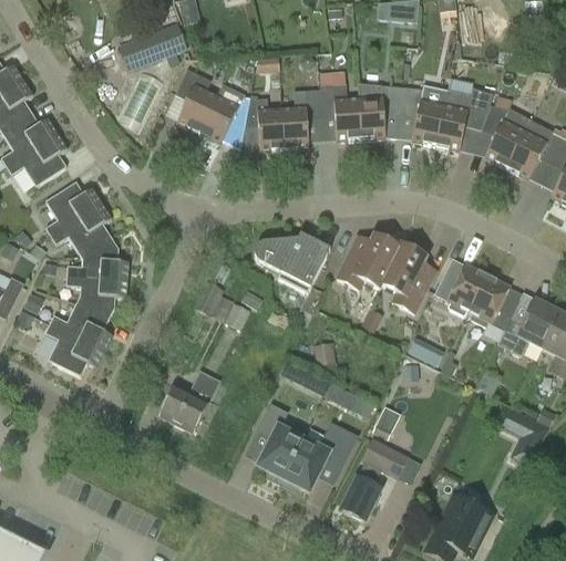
[(185,23),(201,18),(195,0),(177,0),(185,23)]
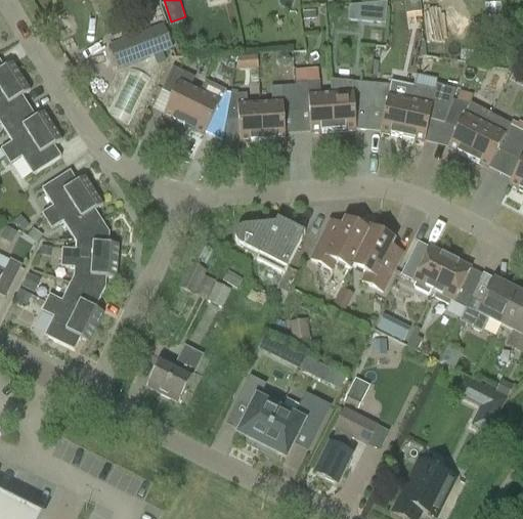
[(347,17),(386,18),(386,0),(348,0),(347,17)]
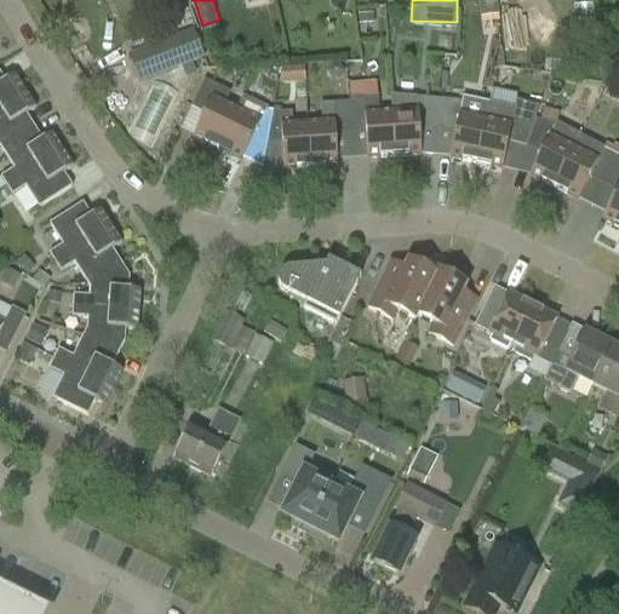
[(195,24),(130,51),(141,79),(182,62),(187,73),(198,68),(194,58),(206,53),(195,24)]
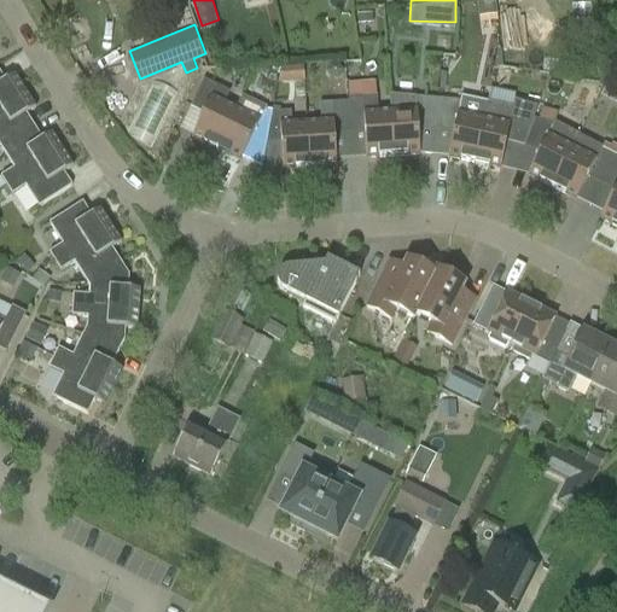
[(0,106),(28,89),(18,73),(9,79),(0,65),(0,106)]
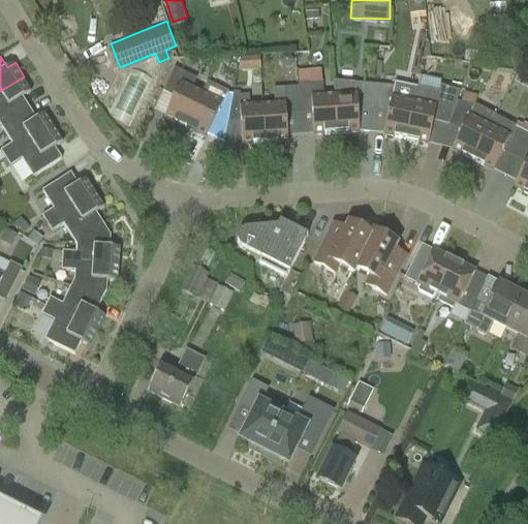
[(192,85),(197,75),(175,64),(163,88),(176,94),(165,115),(186,124),(203,90),(192,85)]
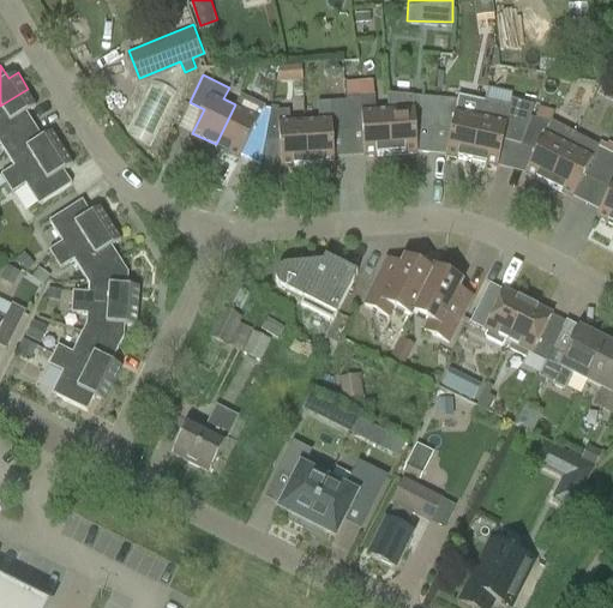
[(28,89),(0,106),(0,137),(5,145),(37,124),(30,110),(38,104),(28,89)]
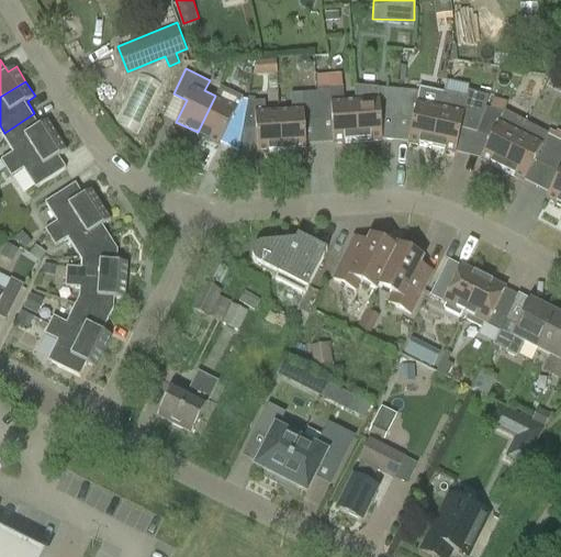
[(329,87),(317,88),(320,118),(333,117),(335,141),(359,138),(356,98),(344,99),(343,84),(329,85),(329,87)]
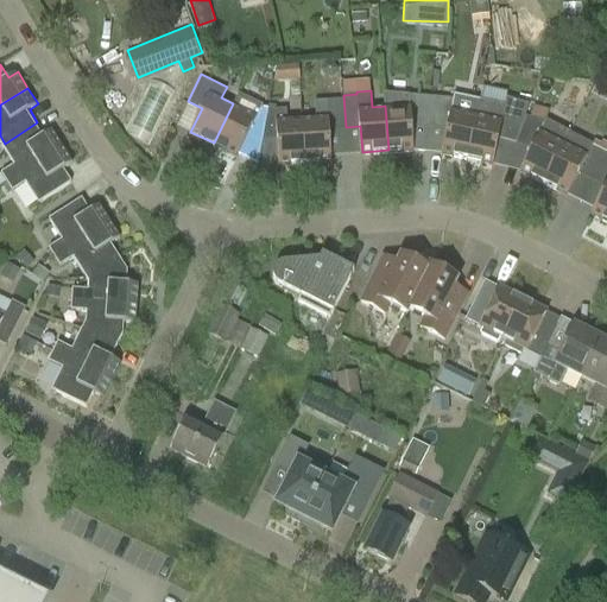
[(399,90),(400,105),(385,106),(389,150),(415,149),(413,122),(429,124),(431,94),(399,90)]
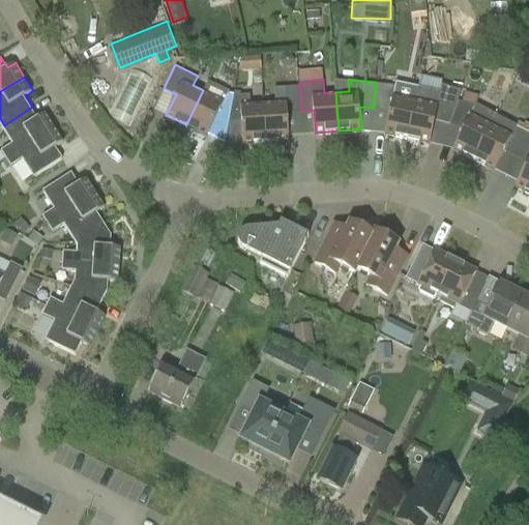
[(376,82),(374,108),(390,109),(385,132),(408,136),(415,98),(394,94),(398,83),(376,82)]
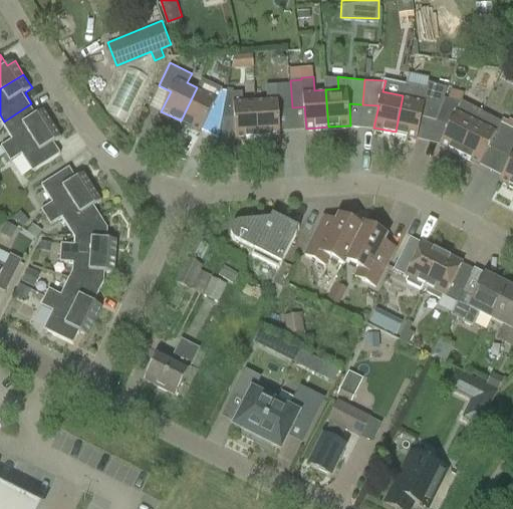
[(268,97),(256,98),(258,137),(281,135),(279,108),(292,107),(290,80),(267,81),(268,97)]
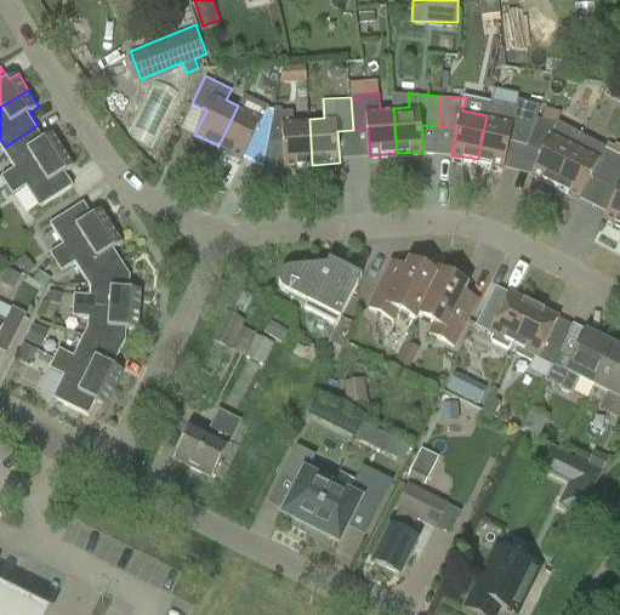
[(488,115),(487,115),(478,159),(505,165),(510,140),(527,144),(536,115),(538,115),(540,104),(518,97),(516,104),(490,98),(488,115)]
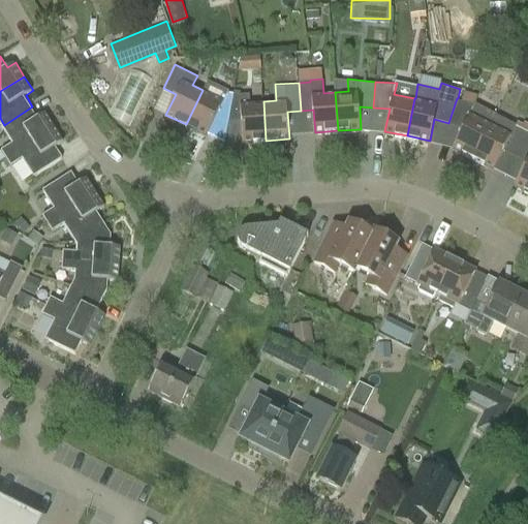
[(203,90),(186,124),(206,134),(216,113),(228,119),(234,91),(228,90),(217,85),(213,94),(203,90)]
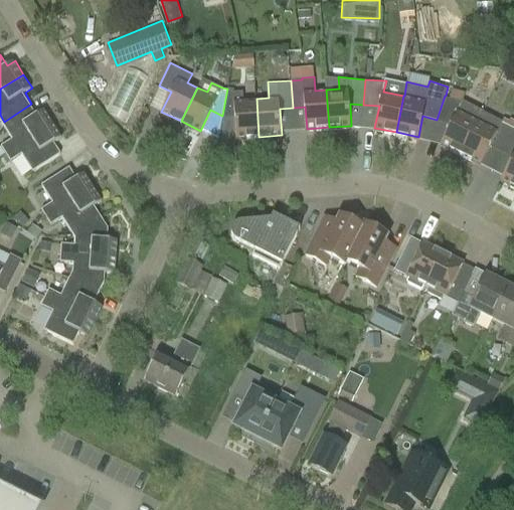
[(442,143),(461,153),(483,110),(483,109),(464,100),(464,101),(461,101),(465,92),(454,87),(450,97),(446,96),(445,96),(437,120),(451,125),(442,143)]
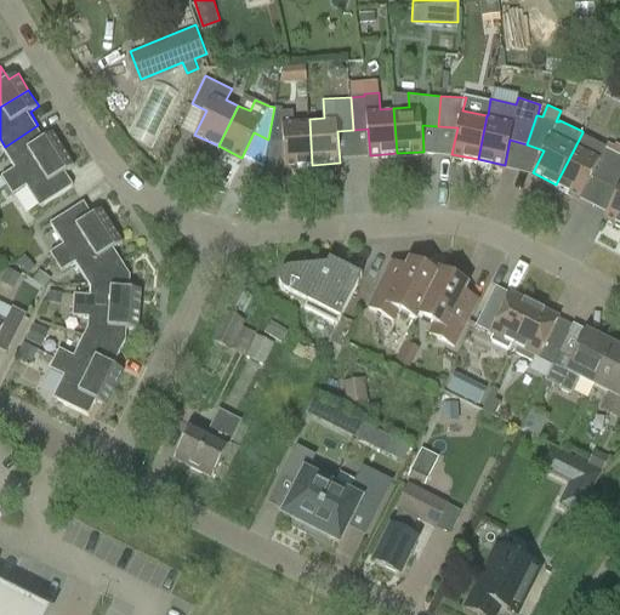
[(274,107),(268,140),(285,140),(286,166),(312,165),(310,119),(295,120),(294,107),(283,108),(274,107)]
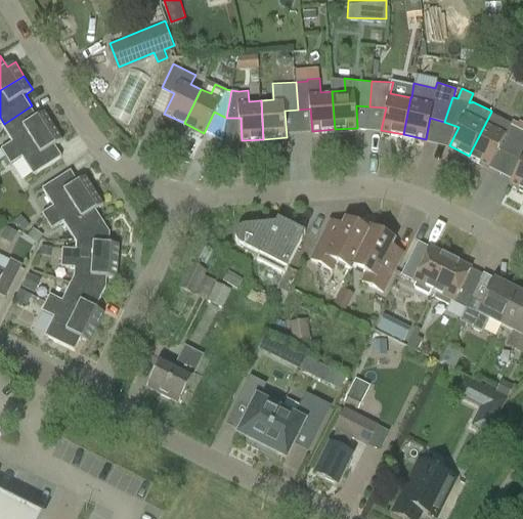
[(14,140),(3,147),(0,147),(0,157),(6,153),(8,156),(55,125),(46,112),(39,116),(32,105),(4,124),(14,140)]
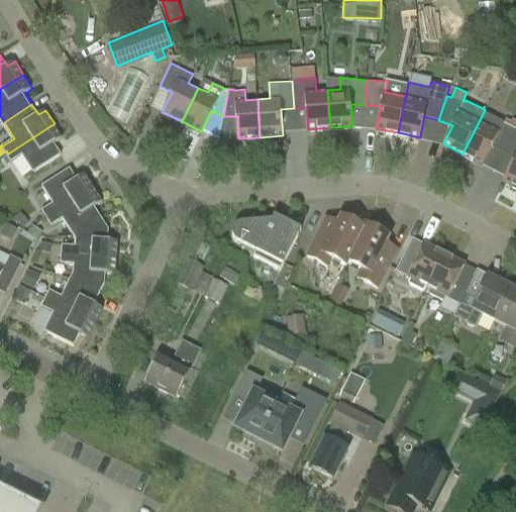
[(493,144),(504,150),(515,129),(515,127),(514,126),(515,124),(515,121),(507,117),(505,120),(485,110),(462,154),(483,164),(493,144)]
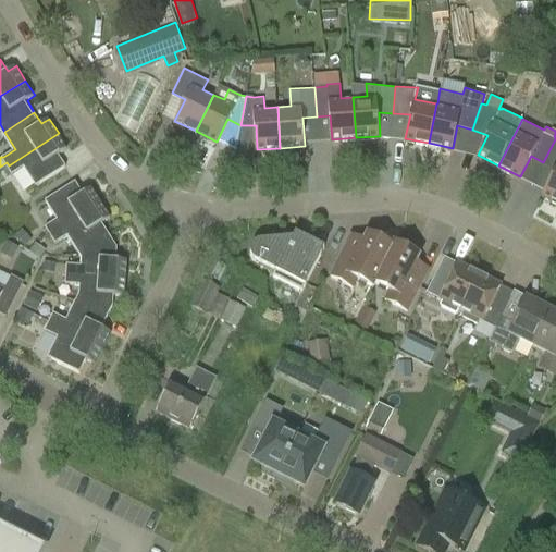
[(69,148),(59,133),(9,166),(14,174),(26,167),(38,184),(69,166),(61,154),(69,148)]
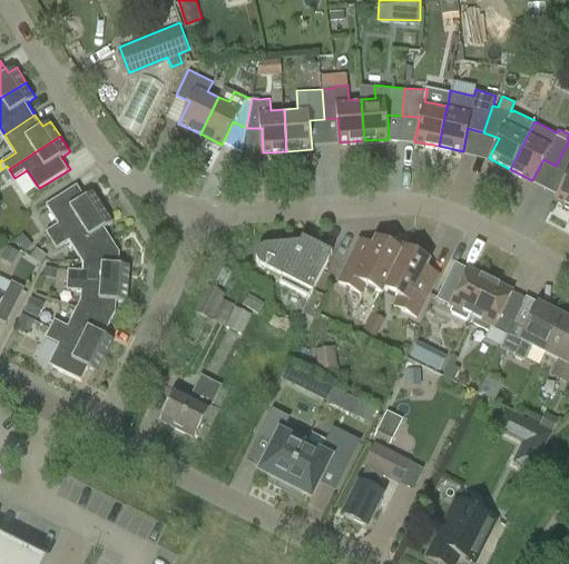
[(556,199),(568,205),(568,142),(556,166),(568,171),(568,174),(556,199)]
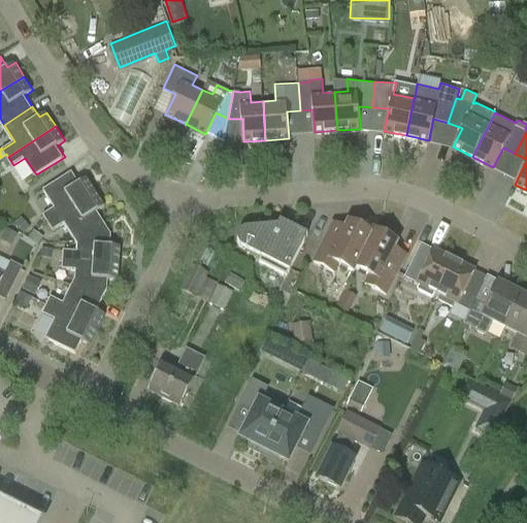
[(48,221),(96,190),(88,176),(79,182),(72,170),(44,188),(56,206),(44,214),(48,221)]
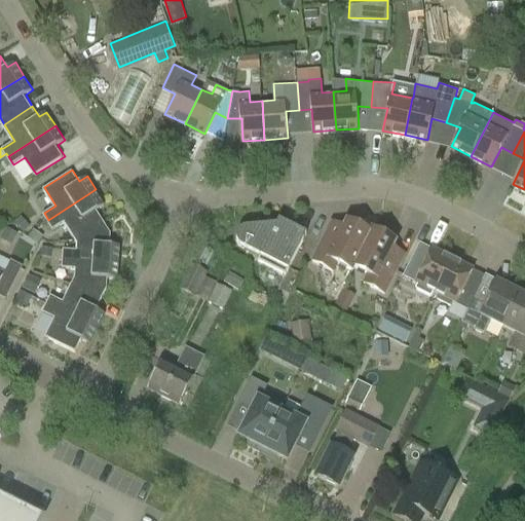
[(96,189),(48,220),(53,228),(65,221),(78,242),(104,220),(97,209),(105,203),(96,189)]
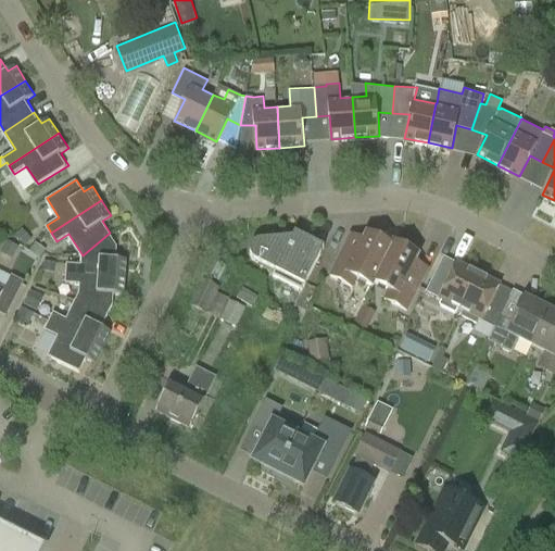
[(251,249),(252,253),(254,257),(257,259),(276,268),(274,274),(303,288),(325,245),(295,230),(293,235),(261,238),(255,240),(252,243),(251,249)]
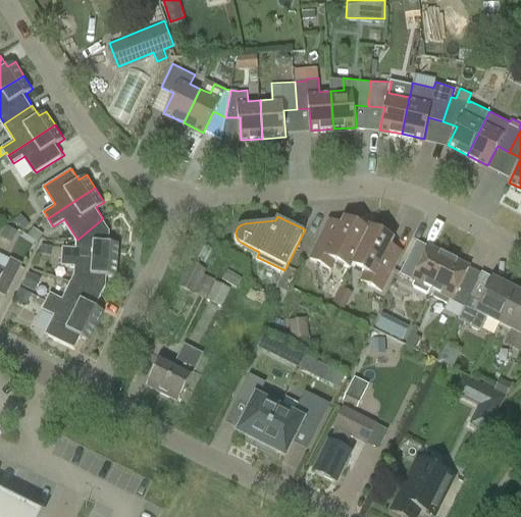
[(358,251),(371,225),(370,225),(359,220),(358,223),(346,217),(334,240),(322,235),(311,256),(332,267),(336,259),(351,266),(353,262),(358,251)]
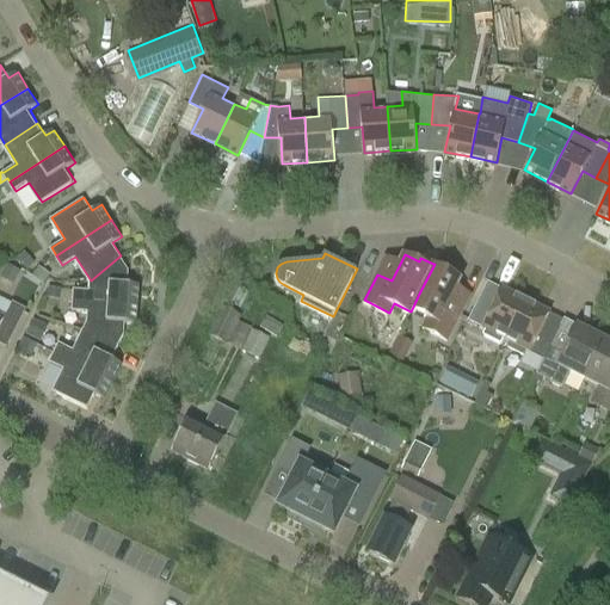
[(74,286),(73,298),(139,302),(140,283),(128,282),(129,267),(121,255),(91,281),(91,288),(74,286)]
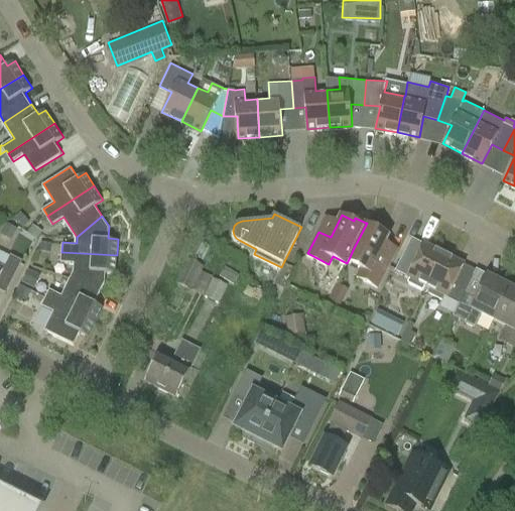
[(13,233),(17,226),(8,221),(4,228),(13,233)]
